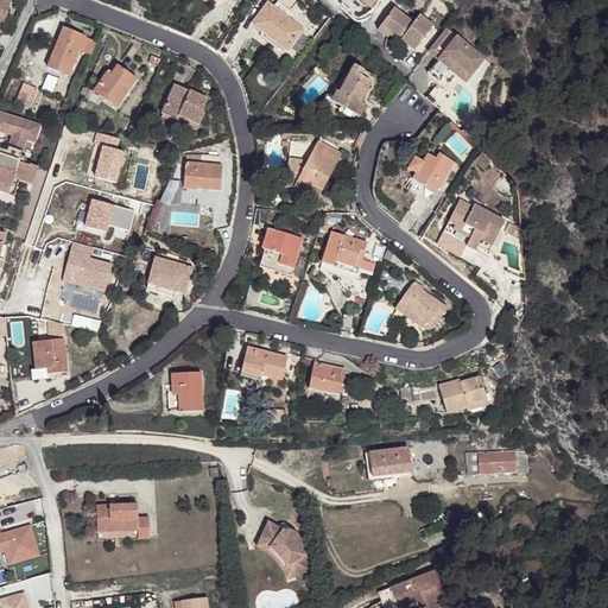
[(0,0),(0,21),(4,23),(11,1),(6,0),(0,0)]
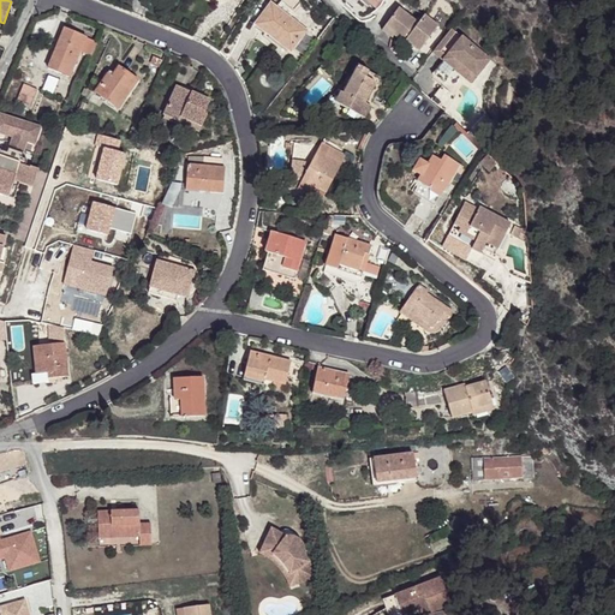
[(302,5),(296,0),(284,0),(276,10),(272,6),(257,24),(291,49),(304,31),(288,19),(302,5)]
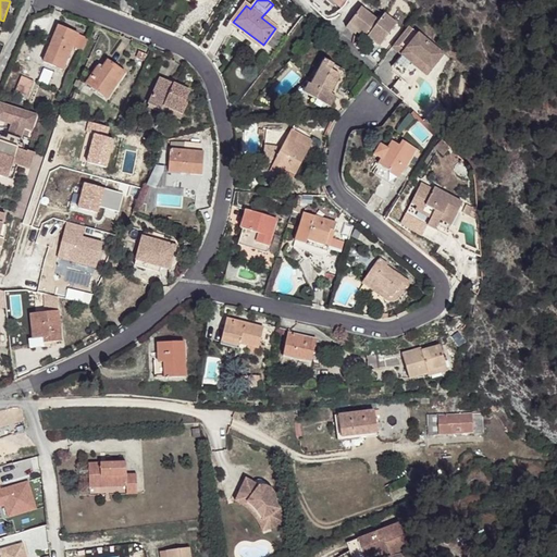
[(306,0),(313,7),(319,0),(327,0),(339,10),(347,0),(306,0)]
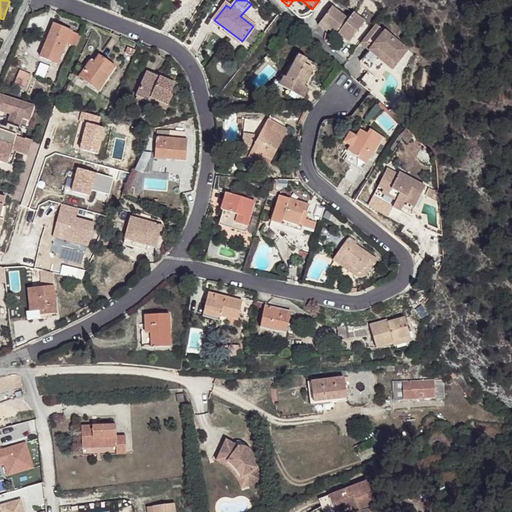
[(338,34),(343,38),(349,42),(365,21),(353,13),(348,19),(332,7),(320,22),(329,28),(328,30),(336,36),(337,35),(338,34)]
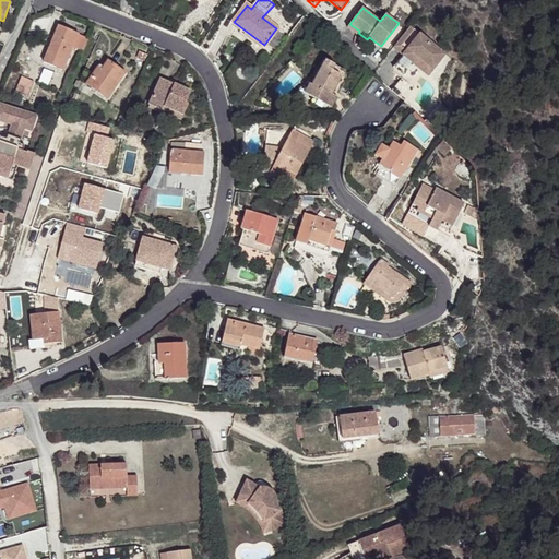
[(359,31),(349,24),(347,28),(356,35),(358,33),(359,31)]
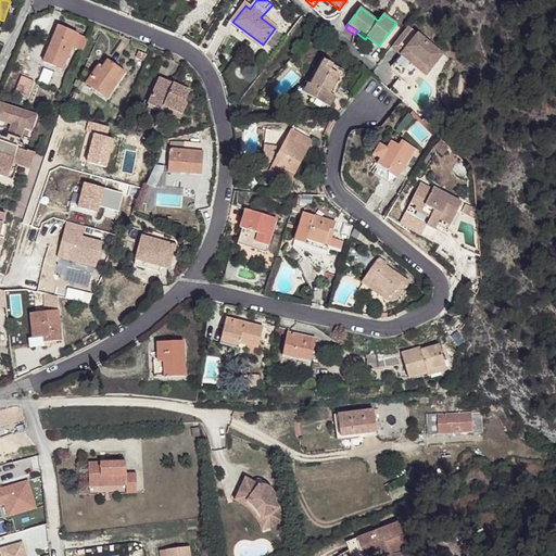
[(58,26),(50,46),(53,47),(61,27),(58,26)]
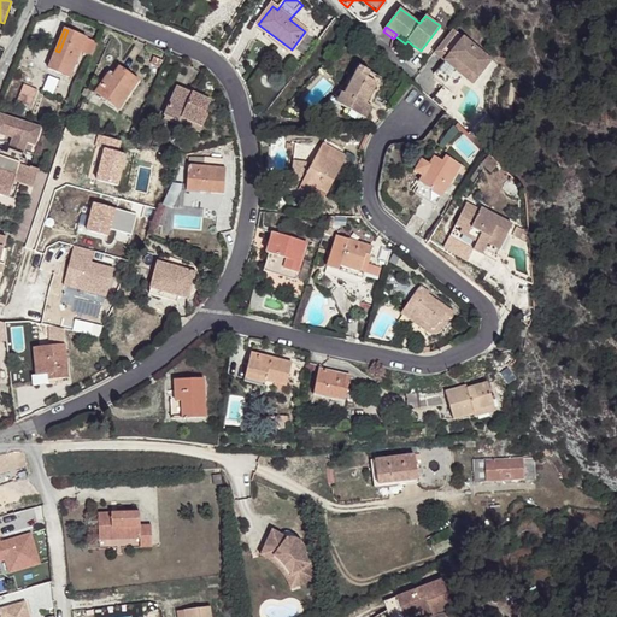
[(453,29),(434,52),(445,60),(457,70),(462,63),(479,76),(492,59),(453,29)]
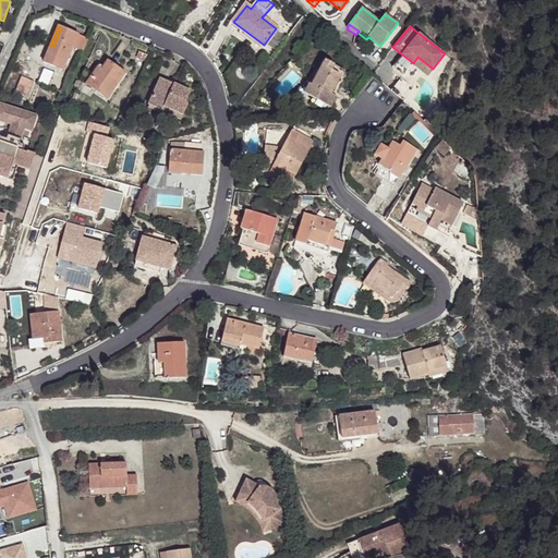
[(50,46),(44,62),(63,70),(72,48),(76,38),(70,35),(72,32),(61,27),(53,47),(50,46)]
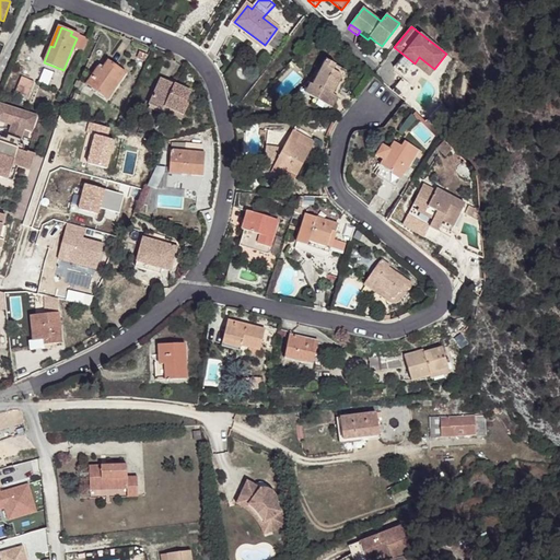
[(89,39),(72,32),(70,35),(77,38),(72,48),(83,51),(89,39)]
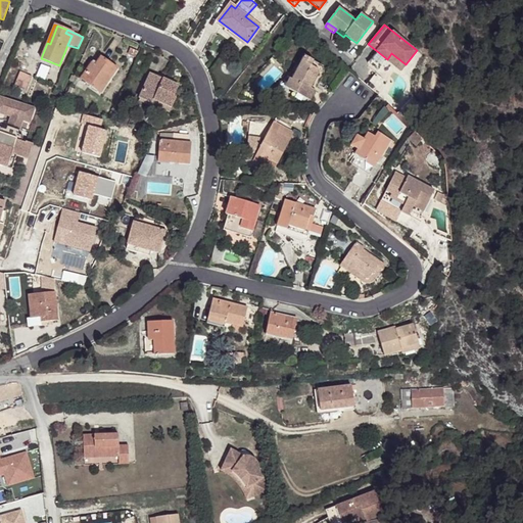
[(130,48),(128,54),(135,57),(138,51),(130,48)]
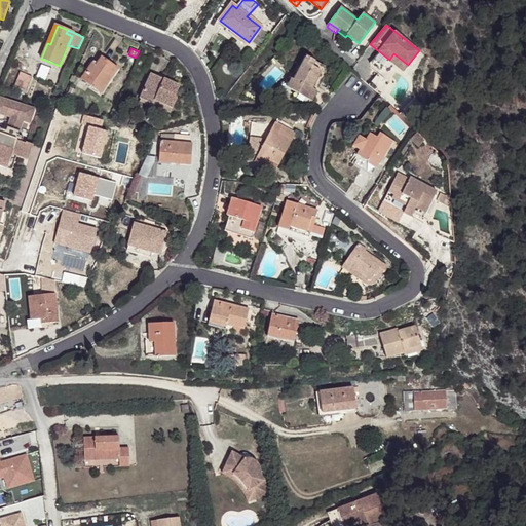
[(389,60),(379,51),(370,63),(379,71),(389,60)]
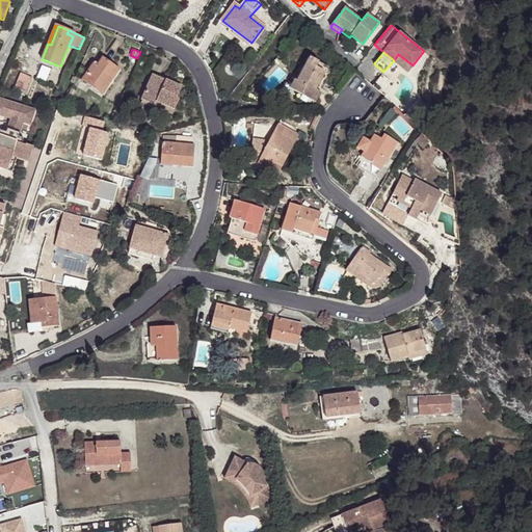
[(407,72),(413,65),(398,54),(394,60),(407,72)]
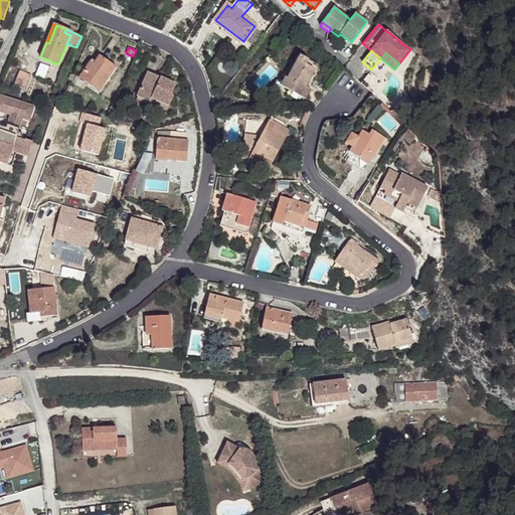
[(91,61),(78,77),(99,92),(116,67),(100,55),(94,64),(91,61)]
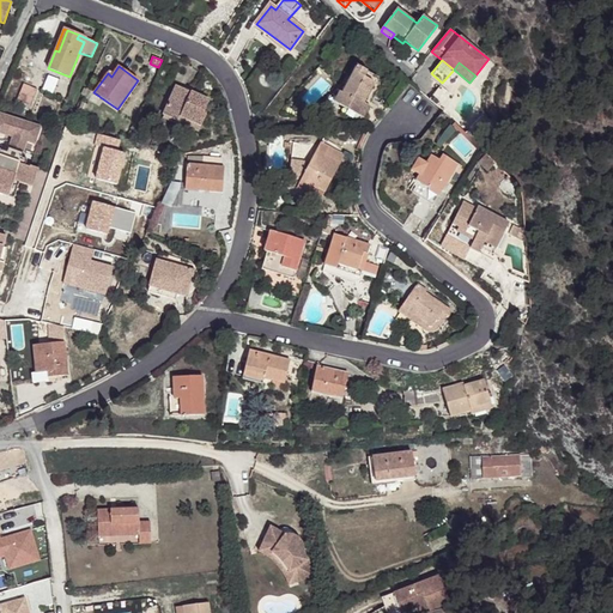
[(364,104),(378,77),(357,66),(343,93),(339,92),(334,102),(364,117),(370,107),(364,104)]
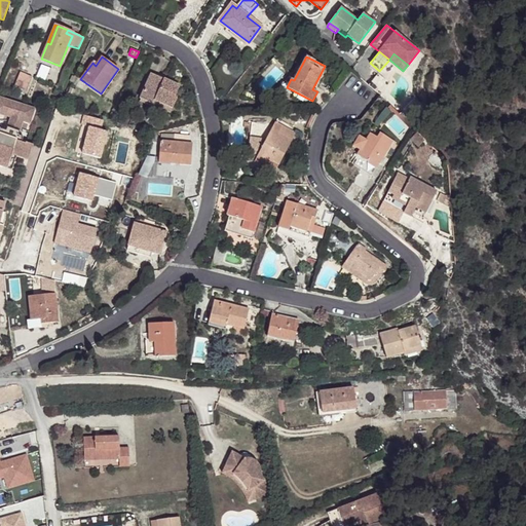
[(326,71),(325,66),(312,89),(317,91),(326,76),(326,71)]
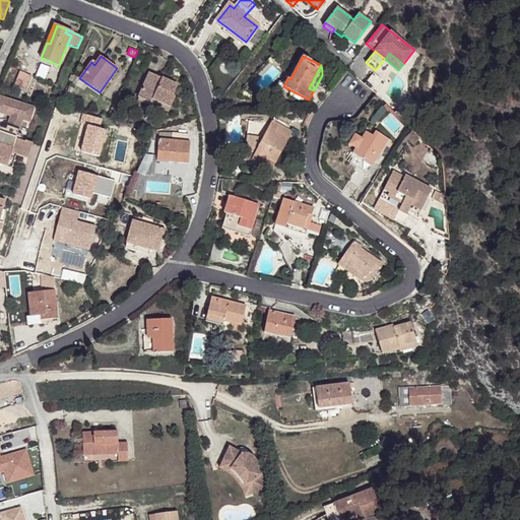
[(31,76),(20,72),(14,85),(25,90),(31,76)]
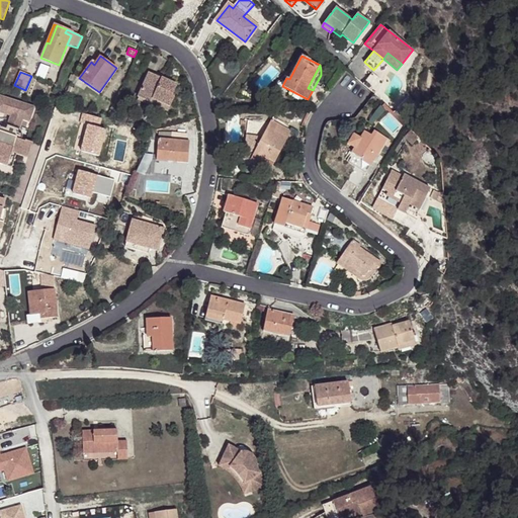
[(152,98),(170,106),(174,96),(172,95),(176,85),(148,72),(137,97),(150,103),(152,98)]
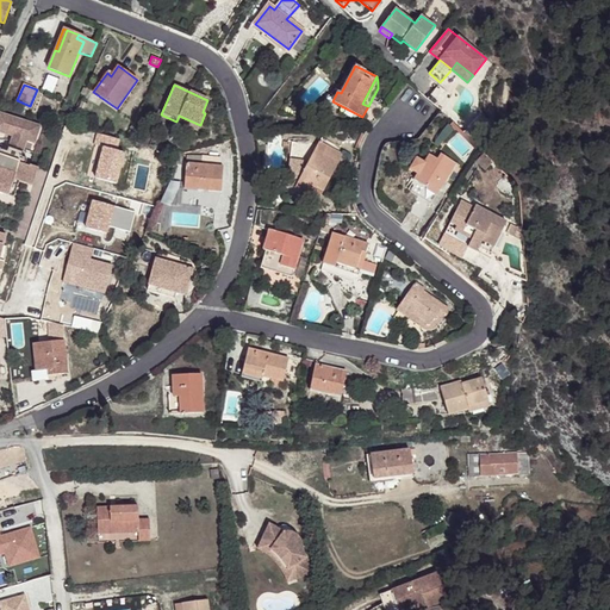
[(447,103),(433,92),(427,99),(441,110),(447,103)]
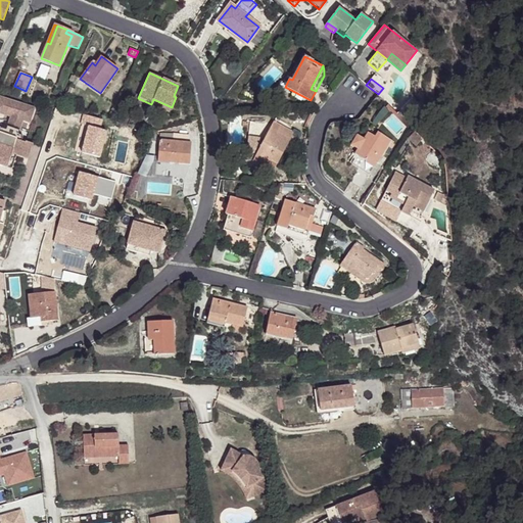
[(0,165),(7,169),(12,154),(18,135),(22,122),(30,124),(35,107),(0,96),(0,113),(11,116),(6,131),(0,128),(0,165)]
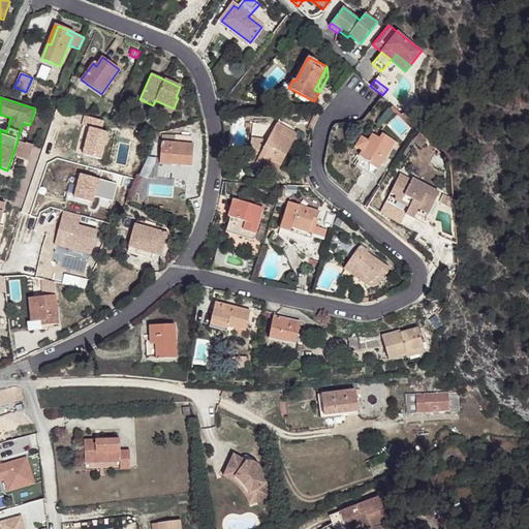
[(172,114),(174,109),(155,100),(153,105),(172,114)]
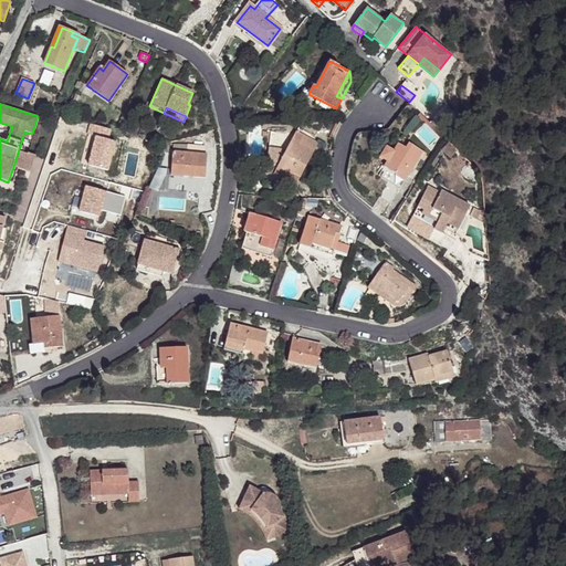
[(289,171),(300,177),(317,144),(295,132),(276,170),(286,175),(289,171)]
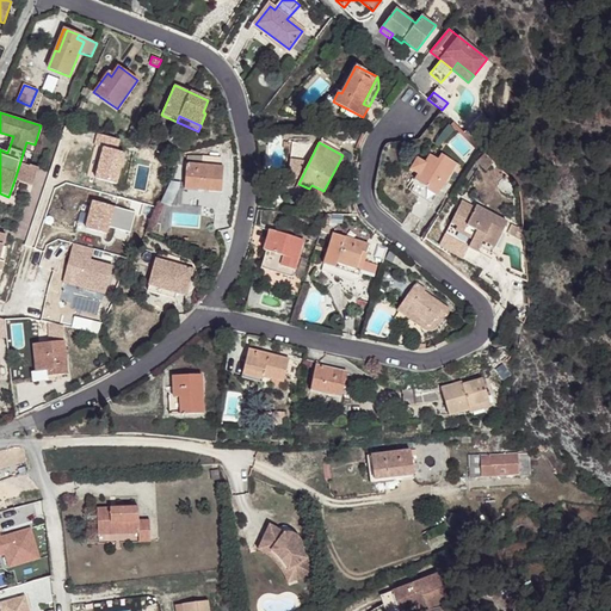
[(432,201),(455,164),(440,154),(437,160),(429,155),(424,164),(417,159),(411,170),(418,174),(411,186),(432,201)]
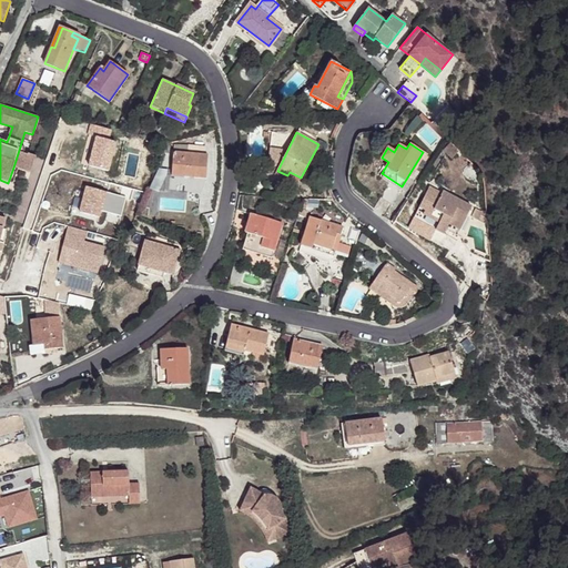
[(452,159),(459,151),(452,143),(443,151),(452,159)]
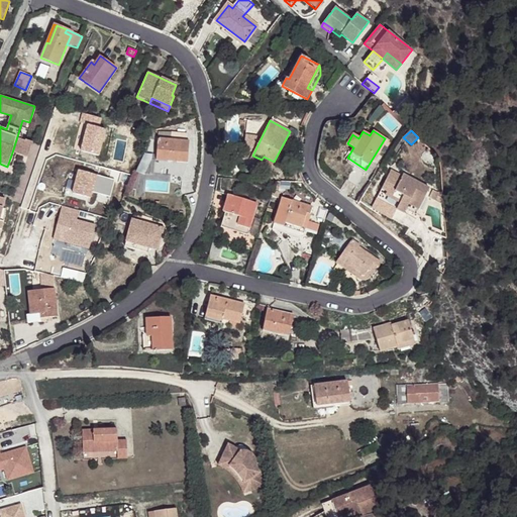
[(159,132),(157,161),(187,164),(189,140),(185,140),(186,133),(172,132),(159,132)]
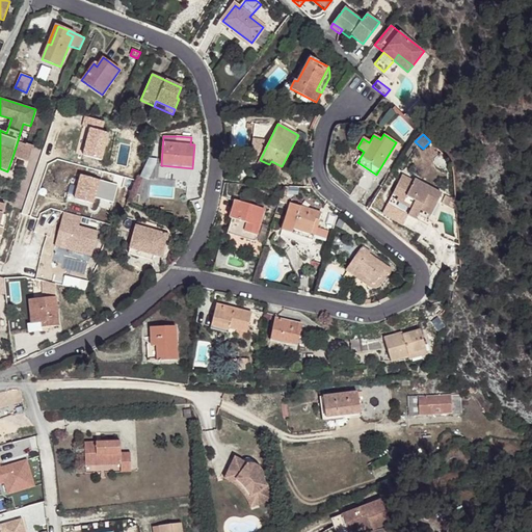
[(23,138),(19,137),(12,157),(27,162),(32,148),(22,143),(23,138)]
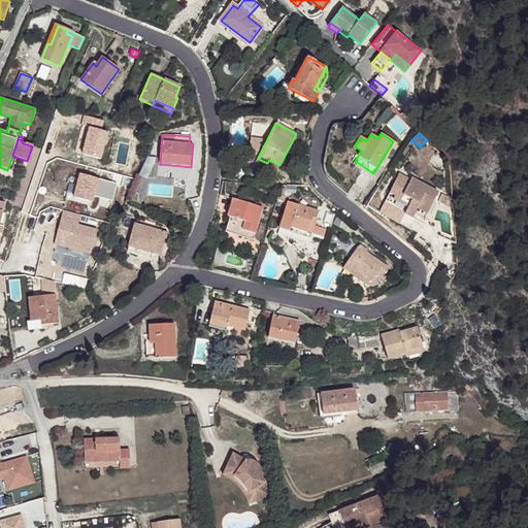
[(256,163),(268,169),(270,165),(277,169),(279,165),(269,160),(267,163),(258,159),(256,163)]
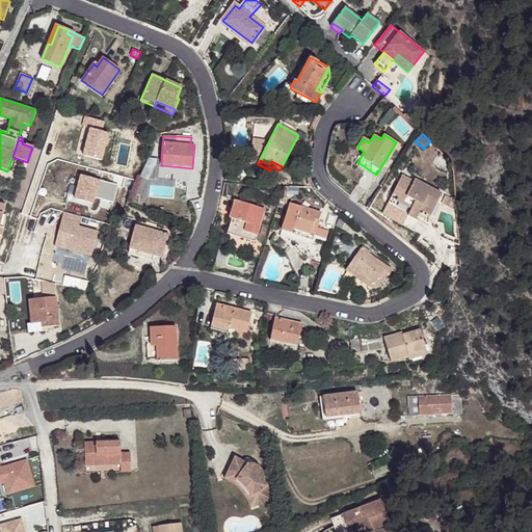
[(150,163),(139,179),(144,182),(154,165),(150,163)]
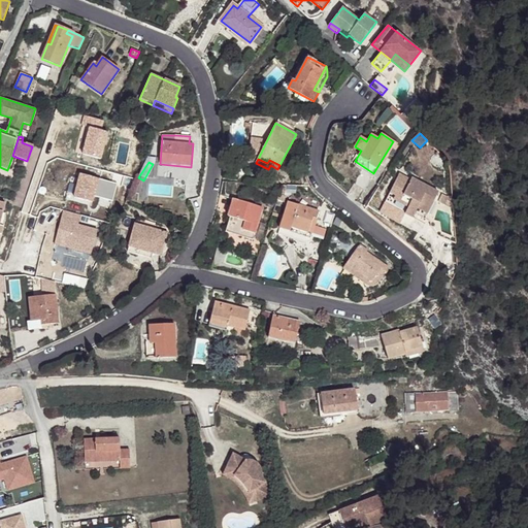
[(389,193),(395,196),(393,199),(408,206),(404,215),(413,219),(417,208),(427,213),(438,192),(411,178),(410,180),(399,174),(389,193)]
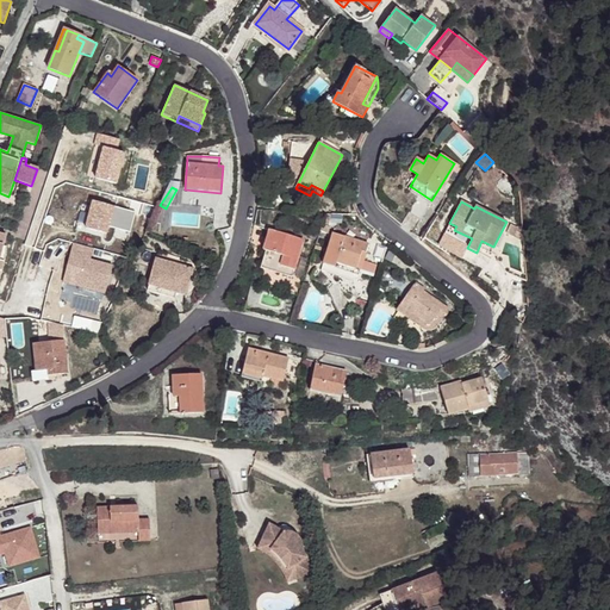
[(449,223),(437,246),(462,257),(467,248),(472,238),(454,230),(456,226),(449,223)]
